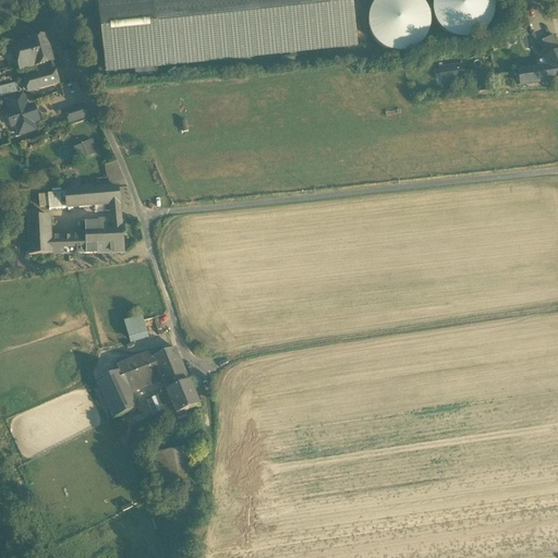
[(101,40),(106,73),(355,44),(349,0),(97,0),(100,26),(102,26),(105,40),(101,40)]
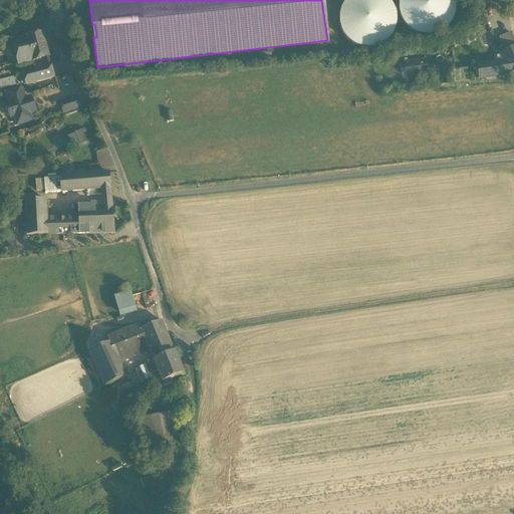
[(339,19),(341,30),(347,39),(356,45),(367,47),(378,45),(389,39),(395,30),(397,19),(395,8),(389,0),(346,0),(341,8),(339,19)]
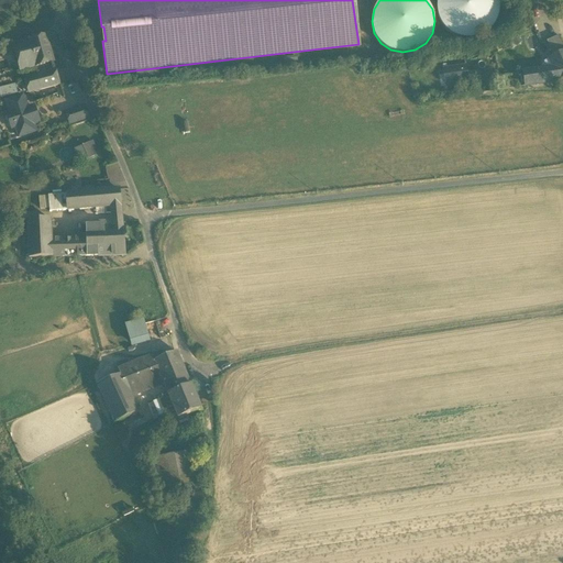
[(438,0),(437,7),(439,19),(446,29),(456,35),(468,37),(481,35),(490,29),(497,19),(499,7),(498,0),(438,0)]
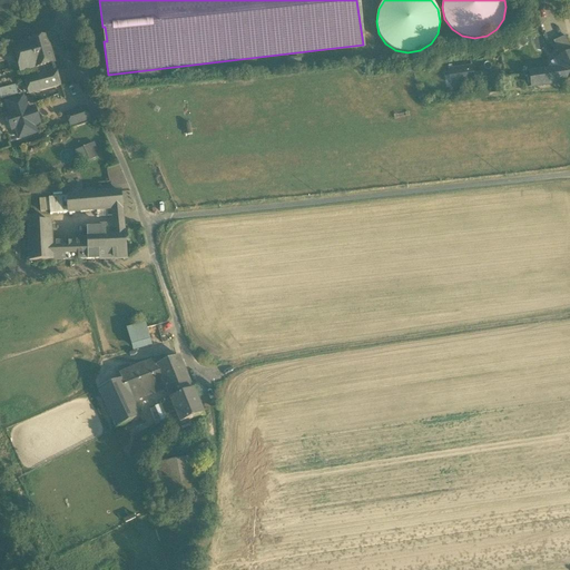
[(553,43),(560,59),(569,55),(569,47),(566,38),(553,43)]
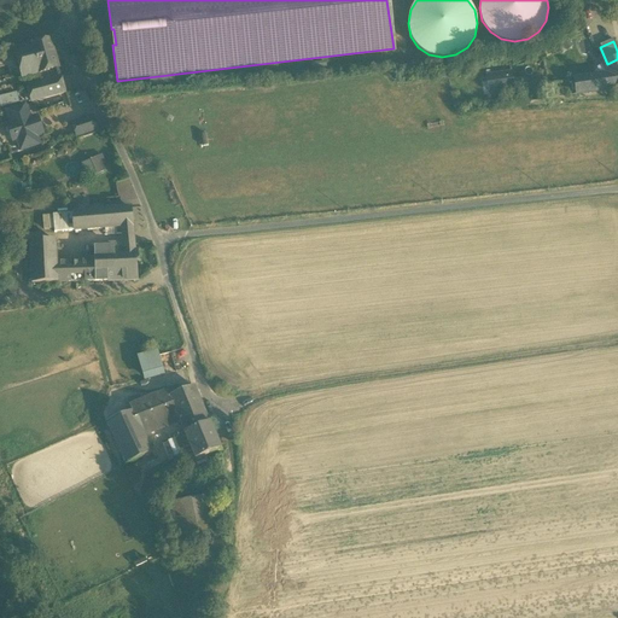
[(27,66),(29,79),(58,70),(50,42),(13,52),(13,53),(17,53),(22,68),(27,66)]
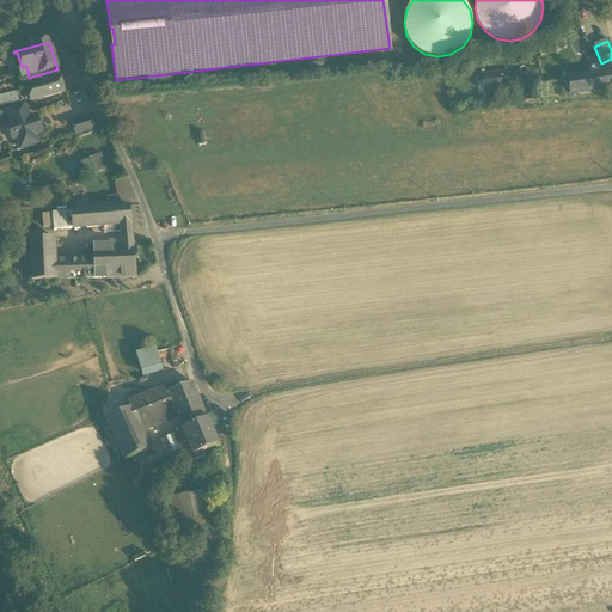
[(17,53),(13,53),(20,80),(29,78),(26,66),(22,67),(17,53)]
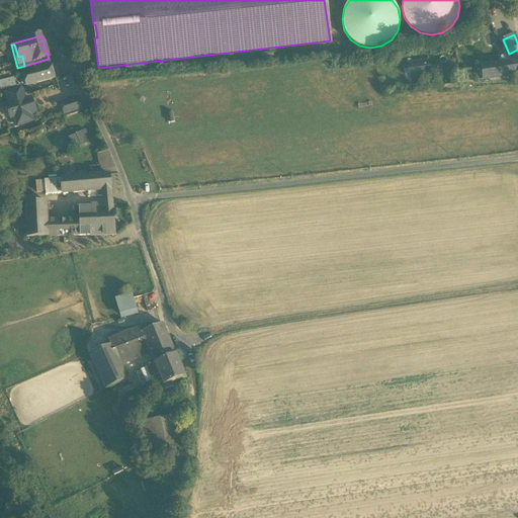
[(484,81),(514,76),(514,75),(517,73),(517,50),(509,54),(505,56),(509,64),(481,68),(483,81),(484,81)]
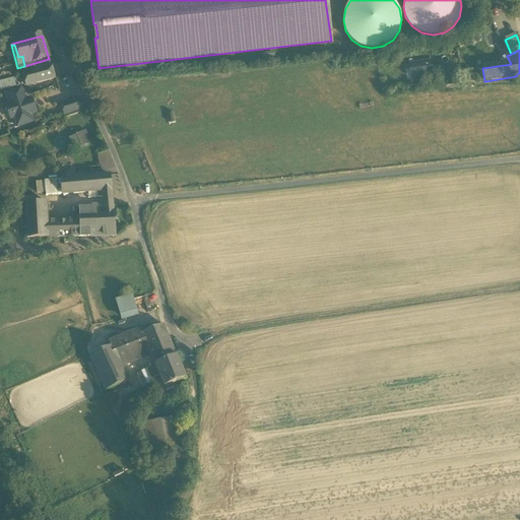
[(409,66),(411,78),(432,75),(430,63),(409,66)]
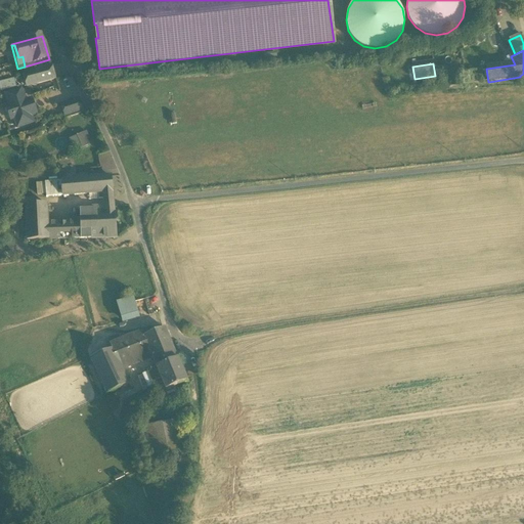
[(23,76),(27,89),(55,81),(51,68),(23,76)]
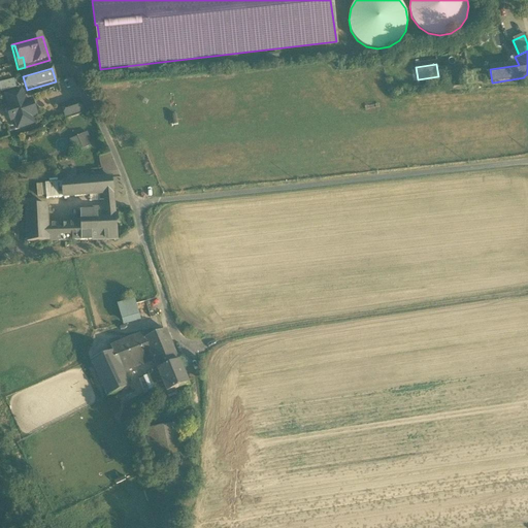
[(61,93),(76,90),(74,77),(58,80),(61,93)]
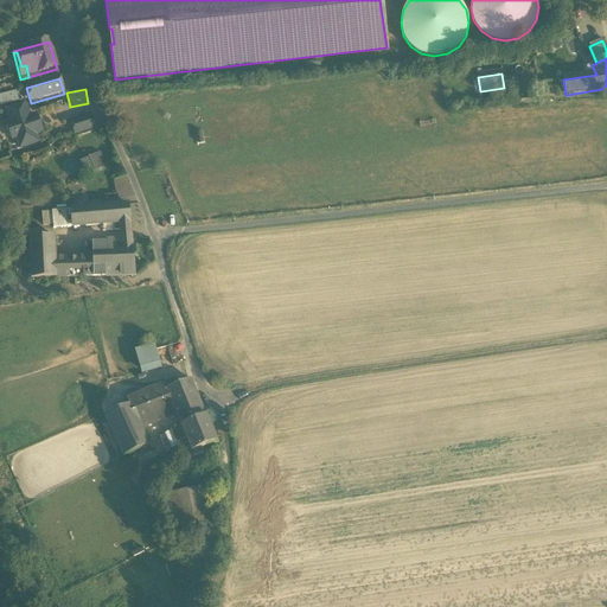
[(17,140),(20,151),(38,145),(36,136),(42,135),(34,117),(29,120),(24,106),(6,112),(11,125),(7,126),(12,141),(17,140)]
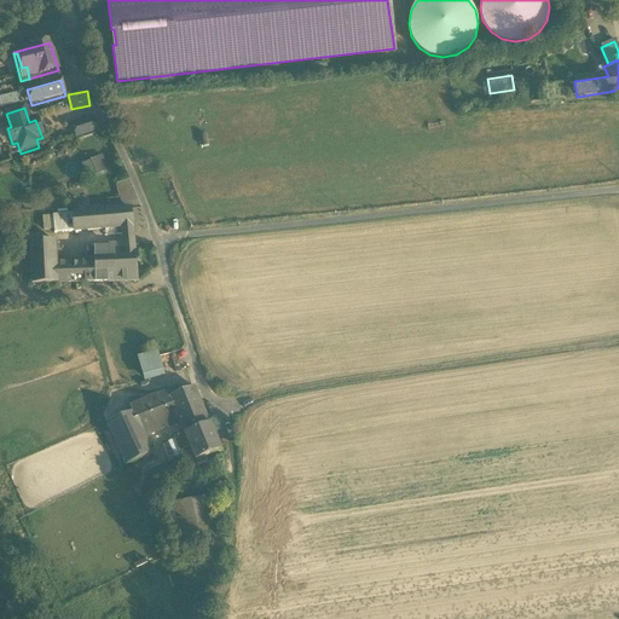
[(71,126),(76,139),(97,132),(92,119),(71,126)]
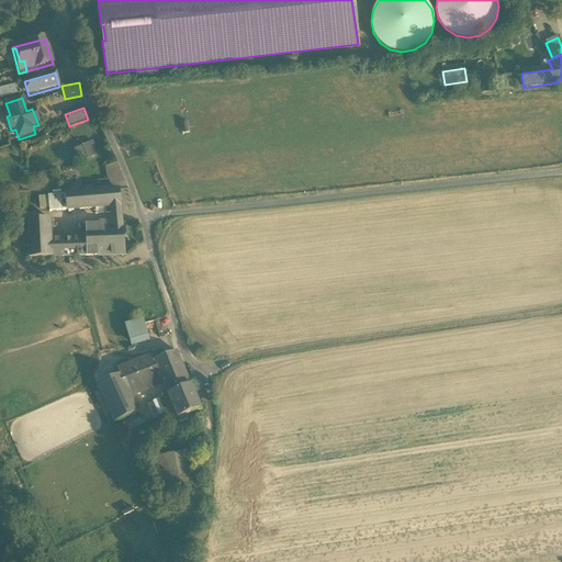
[(91,143),(82,147),(85,153),(93,149),(91,143)]
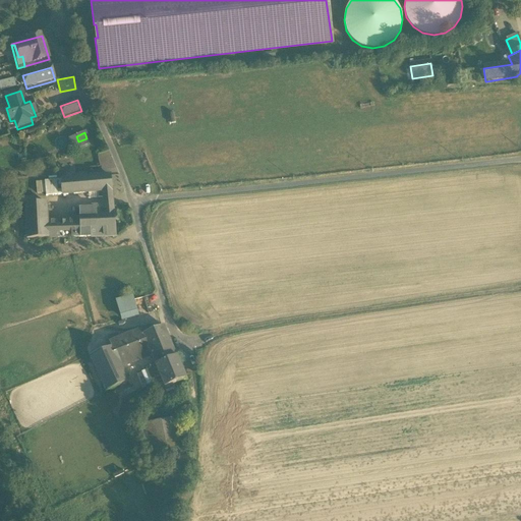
[(81,149),(78,141),(76,136),(68,139),(73,152),(81,149)]
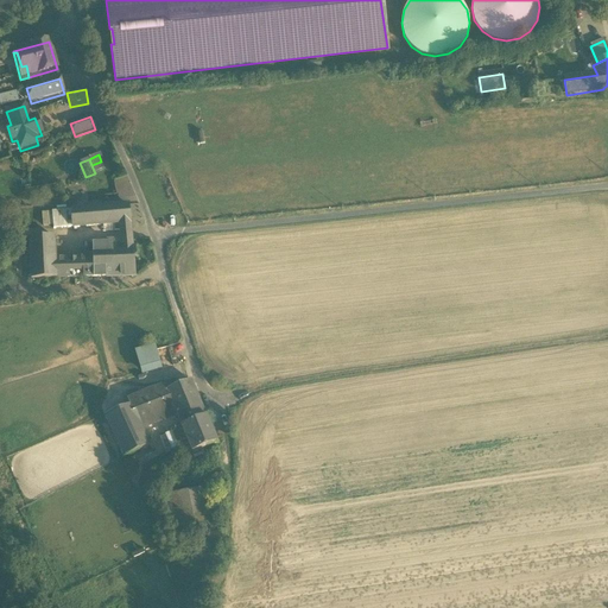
[(92,165),(95,173),(105,169),(101,162),(92,165)]
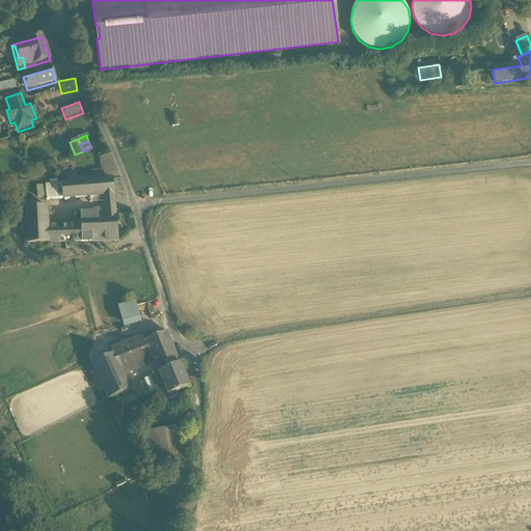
[(90,197),(100,197),(113,195),(112,179),(63,185),(64,199),(64,200),(90,197)]
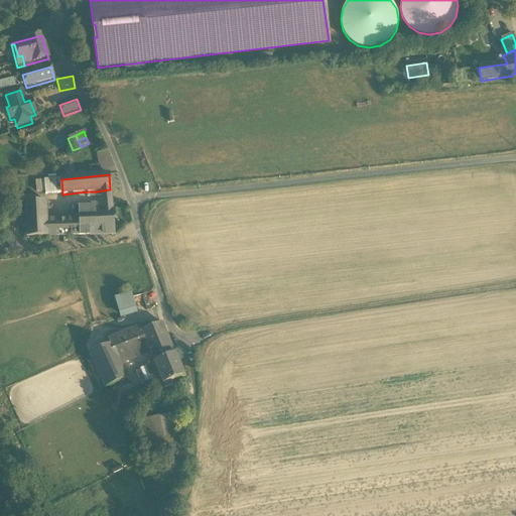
[(45,192),(45,196),(62,194),(61,179),(44,181),(45,192)]
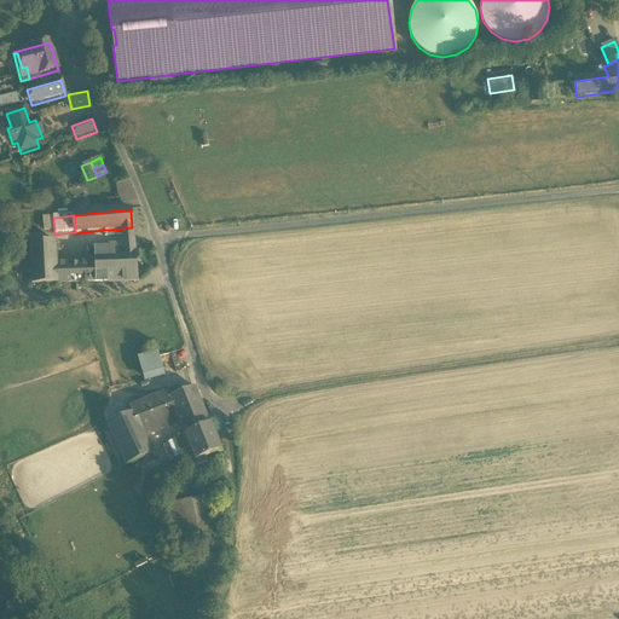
[(44,231),(55,231),(53,218),(42,219),(44,231)]
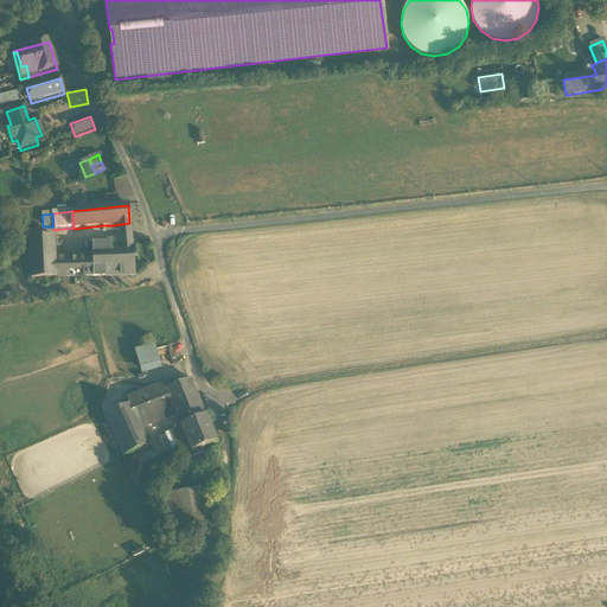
[(125,240),(125,241),(131,241),(131,231),(120,231),(120,240),(125,240)]
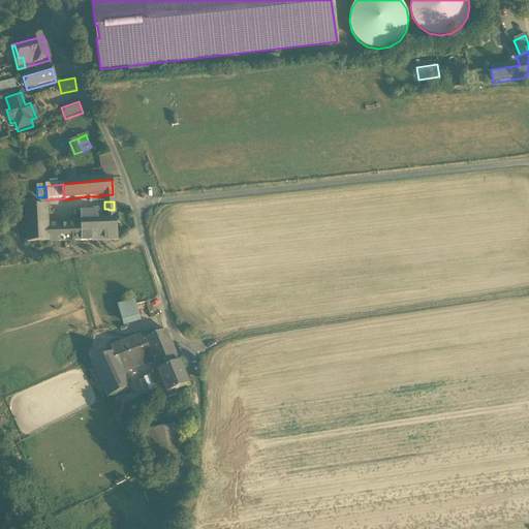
[(25,209),(27,245),(50,244),(49,227),(48,208),(25,209)]
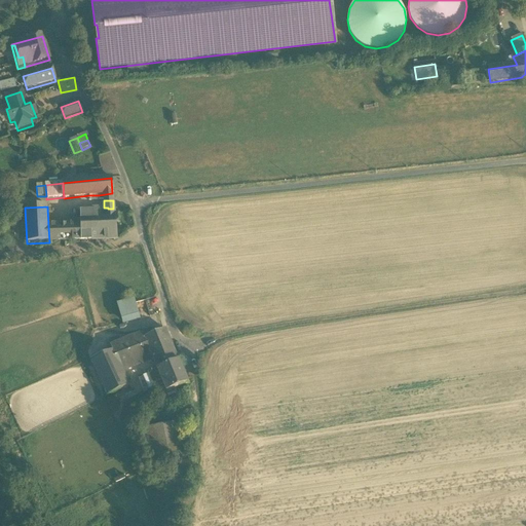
[(116,239),(113,209),(108,209),(108,212),(86,213),(86,209),(80,209),(80,221),(80,224),(80,233),(81,240),(116,239)]
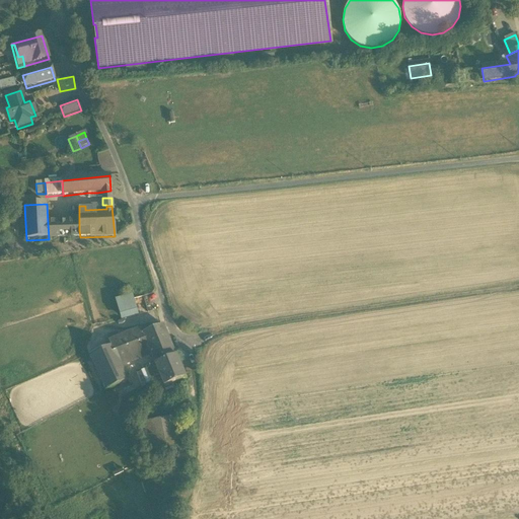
[(68,219),(68,222),(69,222),(69,229),(72,230),(79,230),(79,221),(79,218),(68,219)]
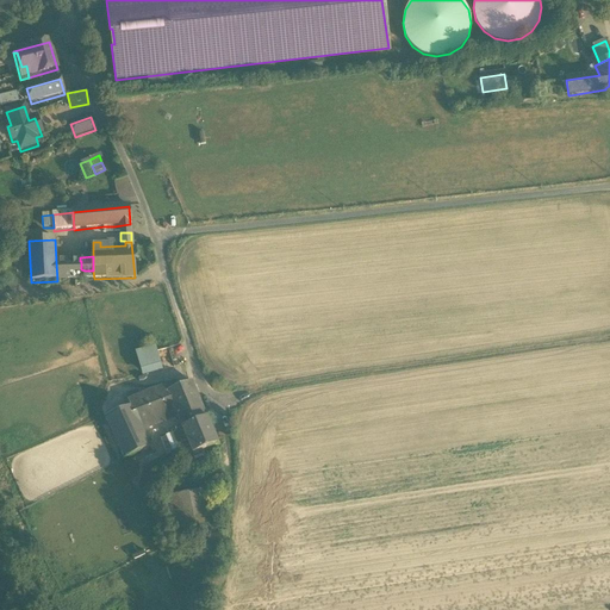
[(57,281),(94,279),(93,271),(85,271),(81,269),(81,261),(80,261),(56,262),(57,281)]
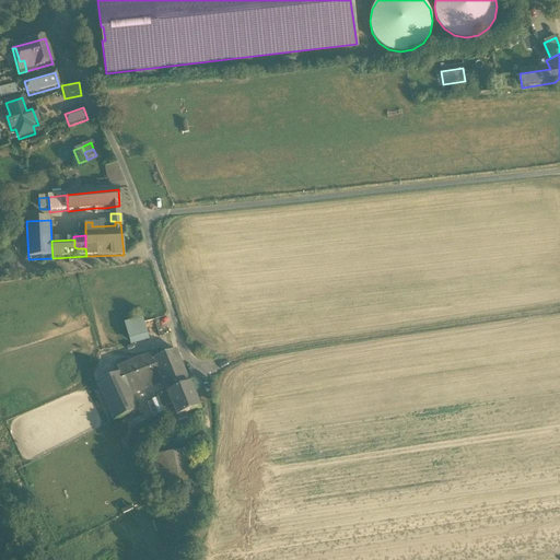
[(127,325),(132,345),(148,340),(142,321),(127,325)]
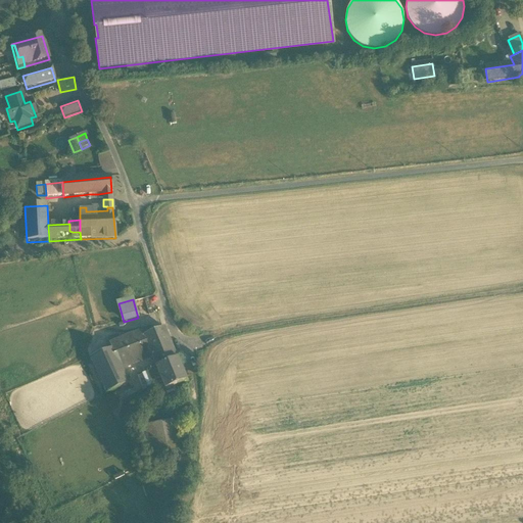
[(151,358),(152,359),(174,350),(163,328),(149,334),(143,337),(151,358)]
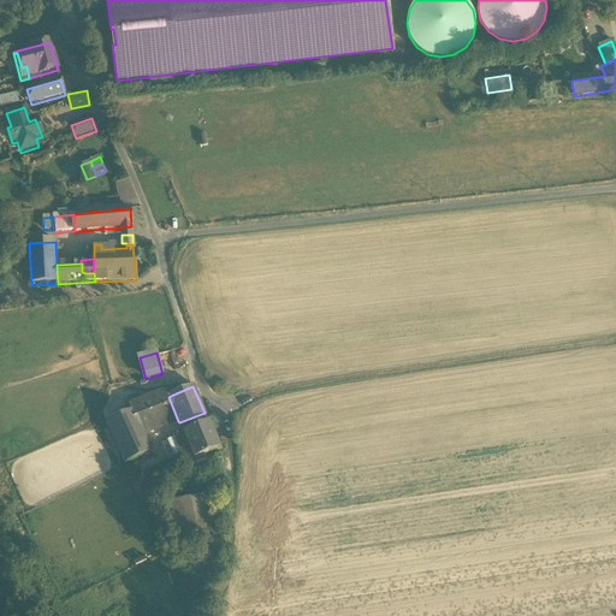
[(171,425),(178,421),(169,397),(176,394),(169,391),(129,407),(131,412),(132,412),(142,433),(157,427),(157,426),(159,425),(160,427),(164,426),(170,424),(171,425)]
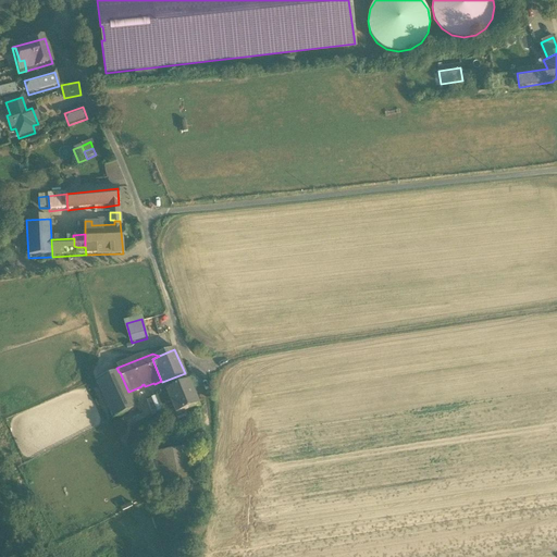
[(137,409),(128,392),(120,372),(119,372),(96,382),(113,421),(137,409)]
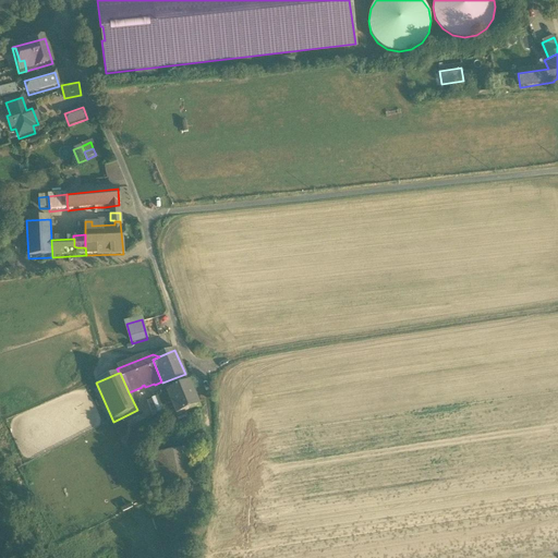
[(189,383),(185,374),(162,383),(167,392),(190,384),(189,383)]
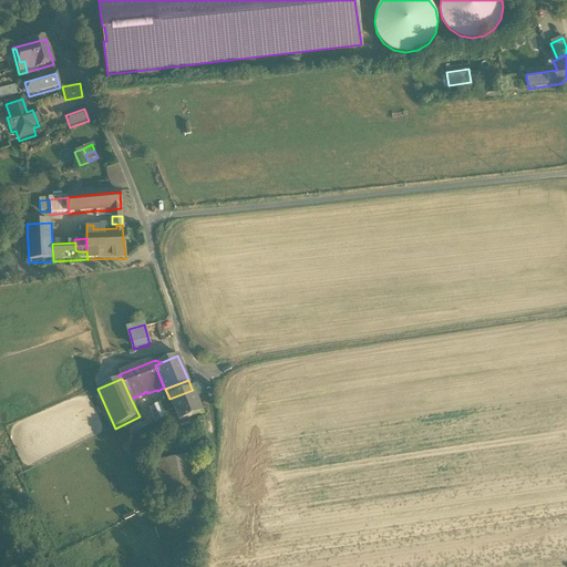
[(169,399),(168,399),(178,424),(188,420),(203,414),(193,390),(169,399)]
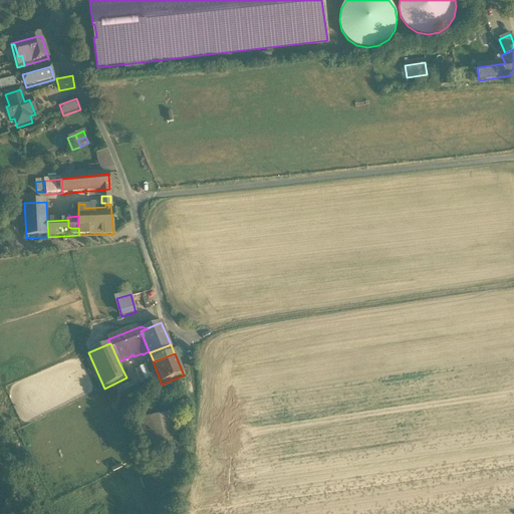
[(159,386),(162,384),(153,361),(145,365),(154,388),(159,386)]
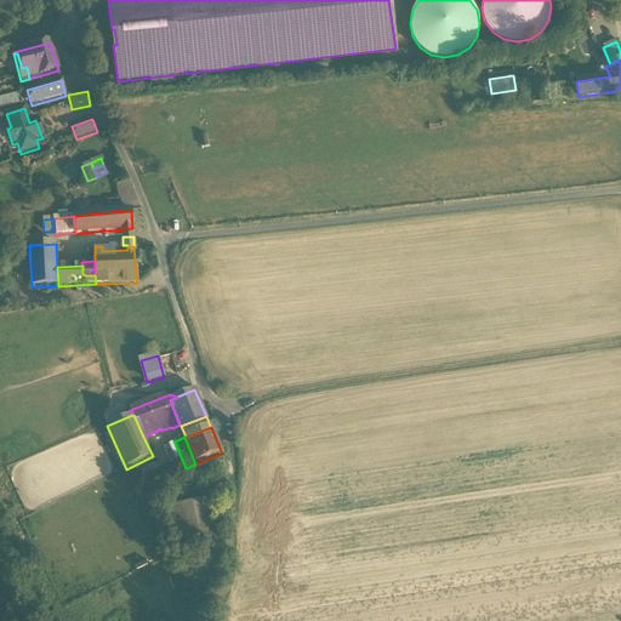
[(211,471),(206,460),(195,465),(192,466),(195,477),(211,471)]
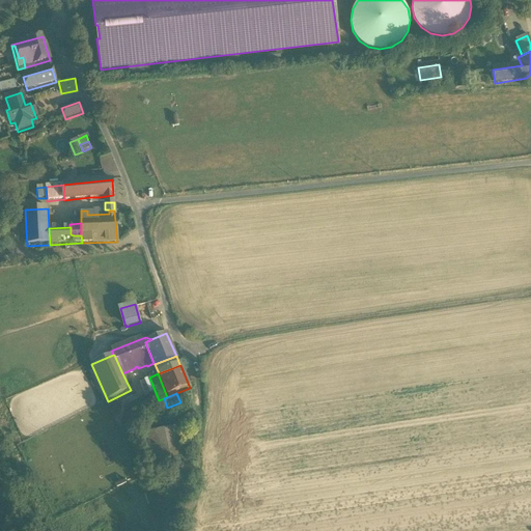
[(143,435),(151,476),(192,468),(185,427),(143,435)]
